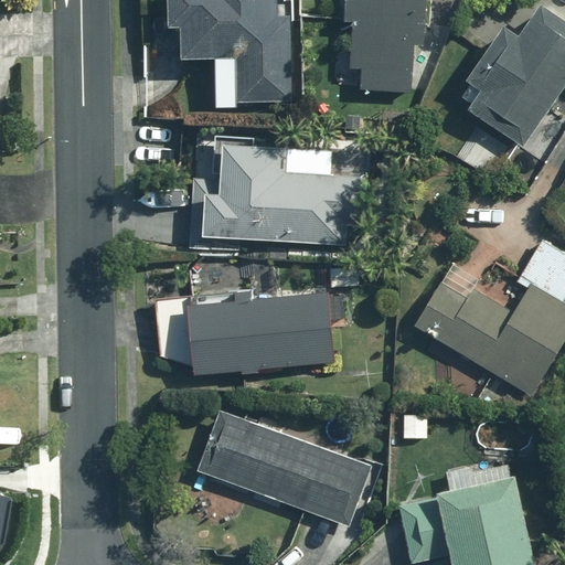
[(289,104),(294,18),(274,18),(274,0),(168,0),(167,27),(183,28),(182,57),(233,60),(231,102),(289,104)]
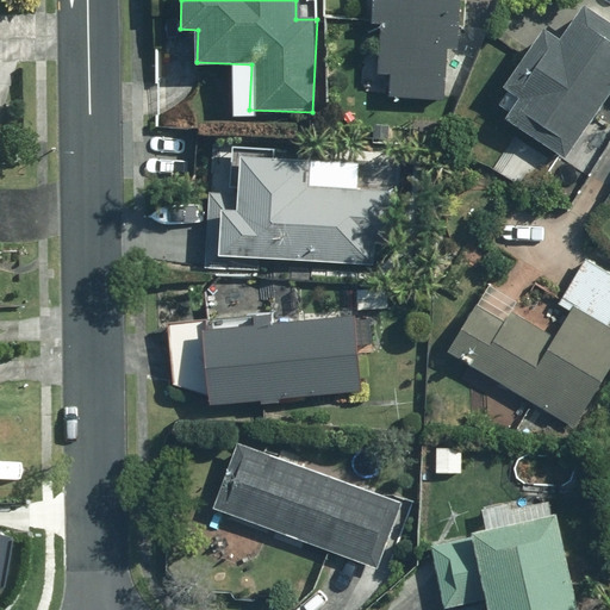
[(461,0),(368,0),(368,23),(379,24),(377,100),(446,101),(447,48),(461,49),(461,0)]
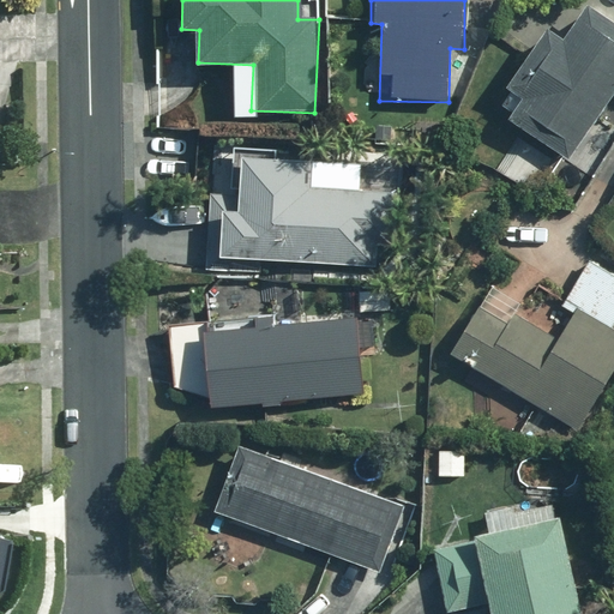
[(613,92),(613,23),(587,4),(563,38),(548,28),(506,86),(519,96),(506,114),(569,158),(613,92)]
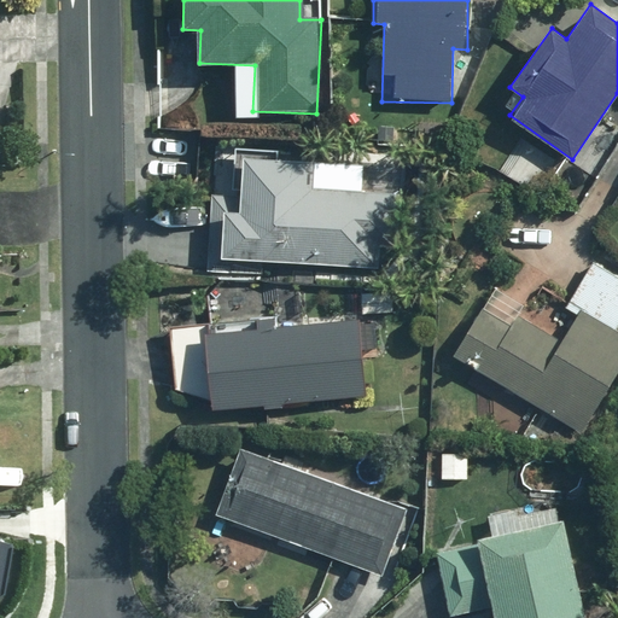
[(281,147),(214,145),(208,273),(244,275),(245,262),(379,268),(380,245),(394,246),(397,170),(316,167),(316,159),(280,157),(281,147)]
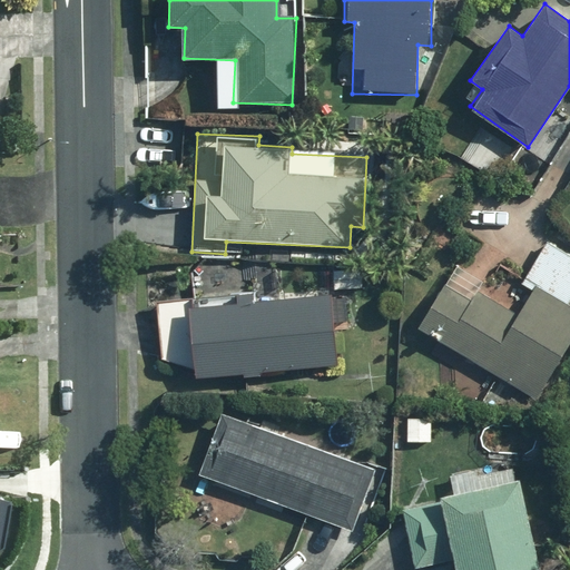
[(453,264),(418,324),(538,397),(569,344),(569,253),(550,242),(514,301),(453,264)]
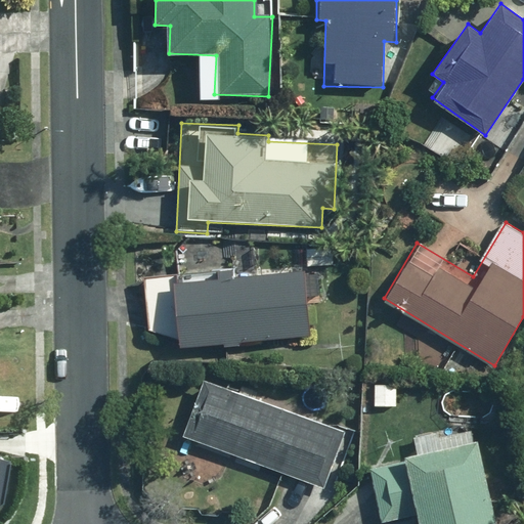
[(175,339),(176,350),(310,339),(305,270),(213,277),(212,268),(143,274),(149,341),(175,339)]
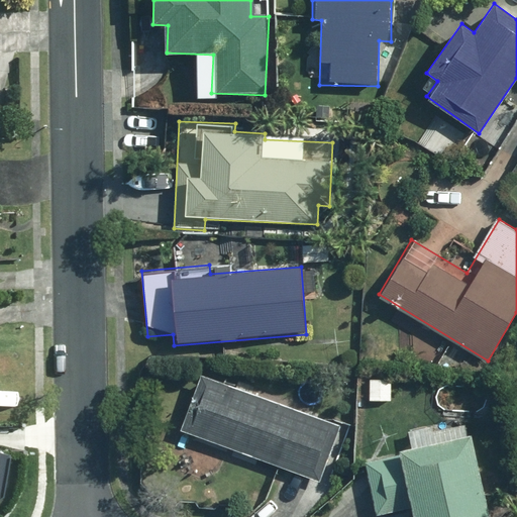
[(199,373),(178,430),(319,482),(340,424),(199,373)]
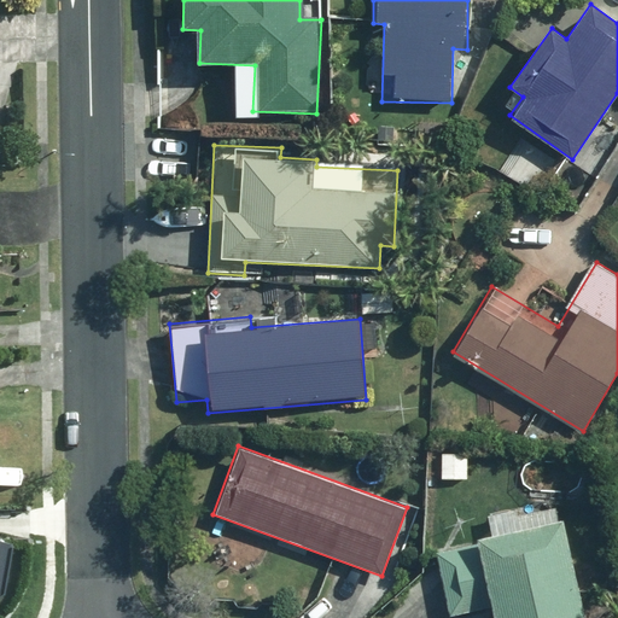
[(468,478),(470,452),(439,450),(438,477),(468,478)]
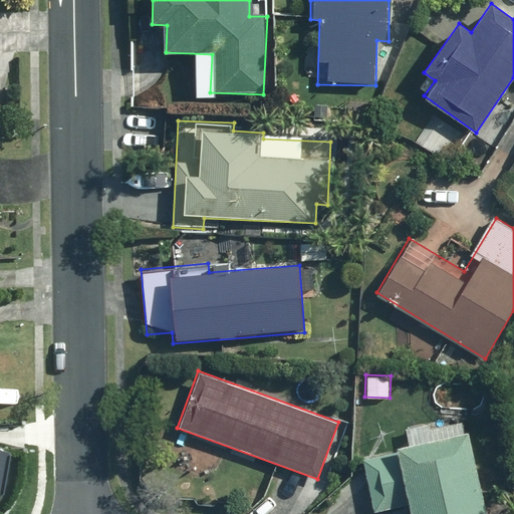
[(413,513),(485,513),(464,415),(407,427),(412,451),(362,461),(373,513),(382,513),(412,508),(413,513)]
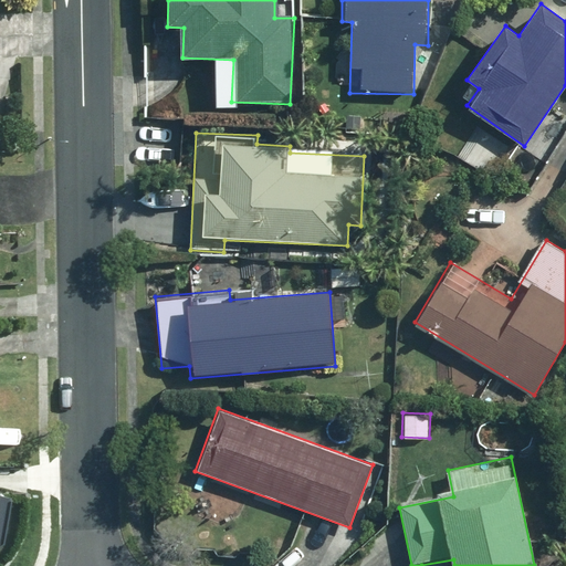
All buildings are outlined.
